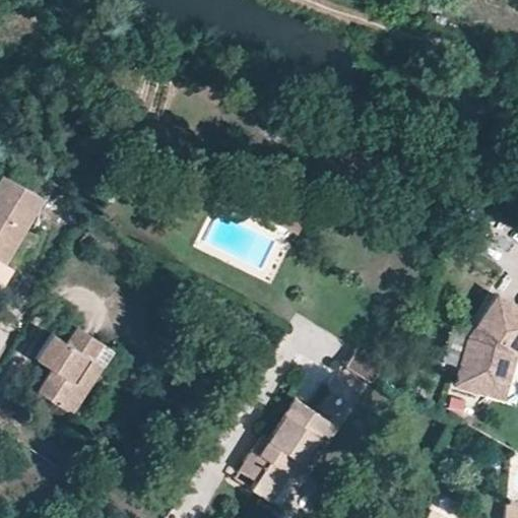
[(2,176),(0,180),(0,261),(5,264),(19,240),(33,248),(39,237),(25,230),(43,200),(2,176)]
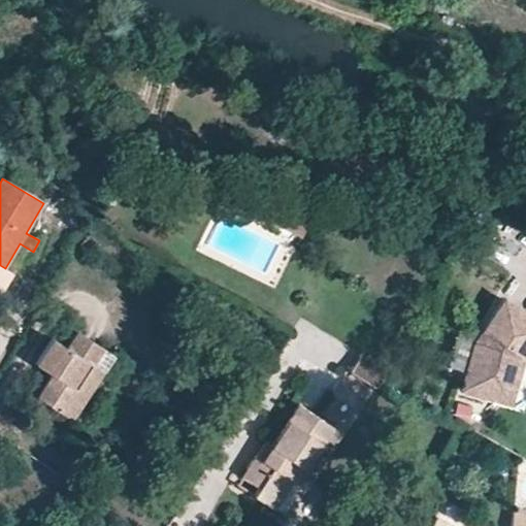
[(315,212),(276,193),(268,207),(258,203),(255,212),(302,237),(315,212)]
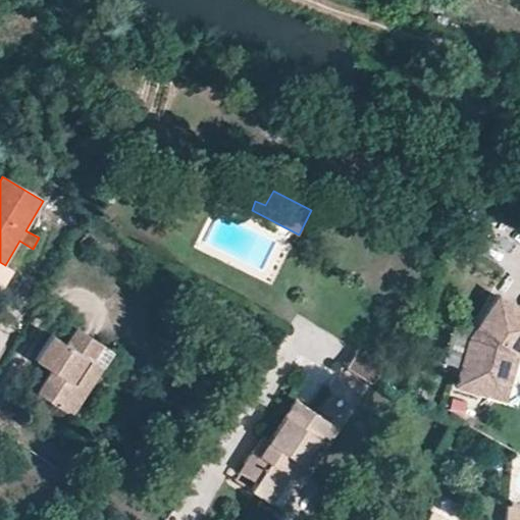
[(507,358),(519,338),(519,314),(499,301),(469,344),(457,388),(495,399),(507,358)]
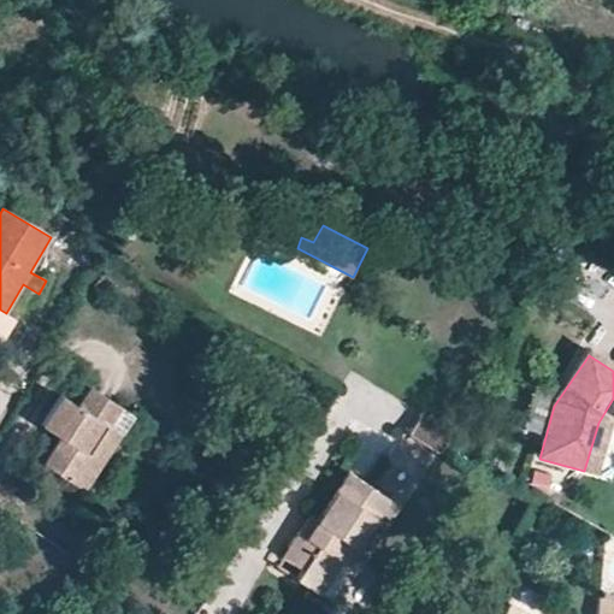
[(134,415),(90,388),(80,407),(63,396),(43,426),(60,437),(42,465),(86,493),(134,415)]
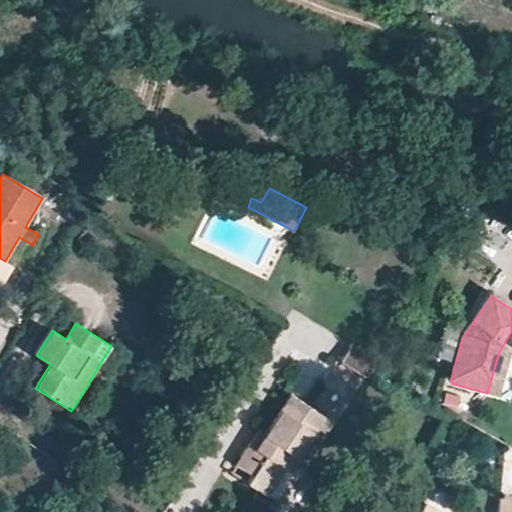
[(511,332),(499,352),(487,393),(494,395),(508,350),(511,345),(511,332)]
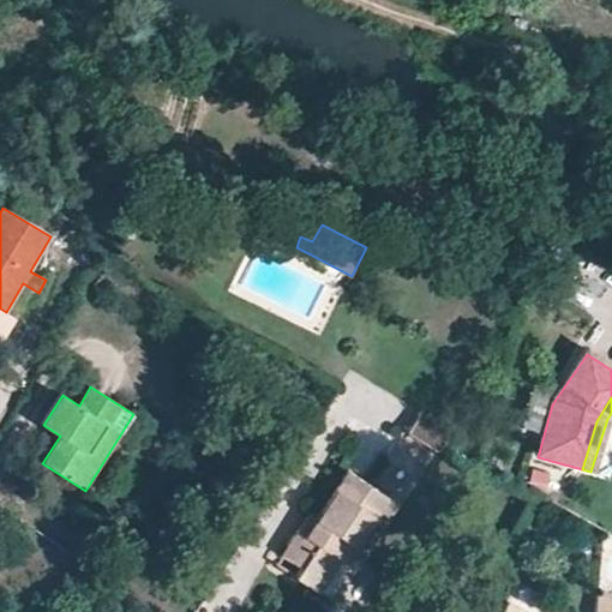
[(439,455),(453,435),(423,415),(409,436),(439,455)]
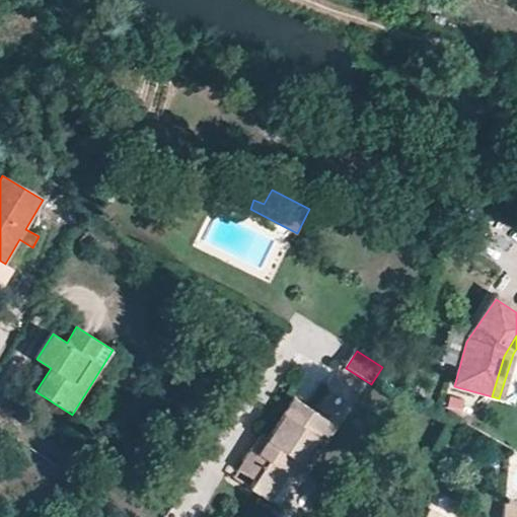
[(314,443),(327,421),(294,399),(269,439),(260,454),(252,450),(239,470),(254,481),(249,488),(271,502),(288,472),(301,482),(310,466),(302,461),(314,443)]
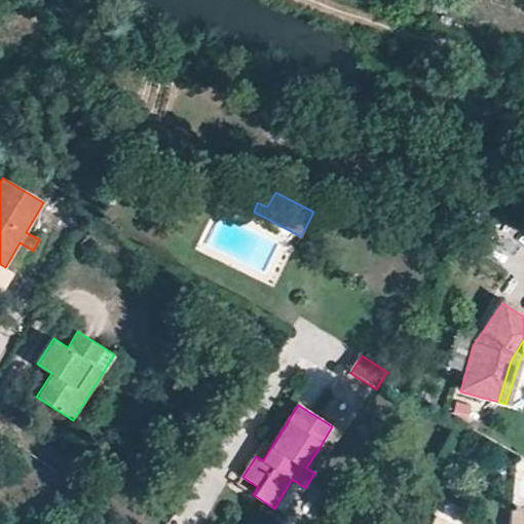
[(342,433),(332,426),(319,449),(328,454),(342,433)]
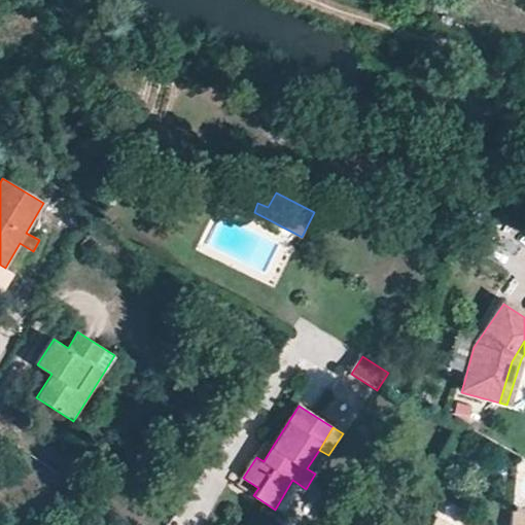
[(264,461),(273,446),(266,441),(256,457),(264,461)]
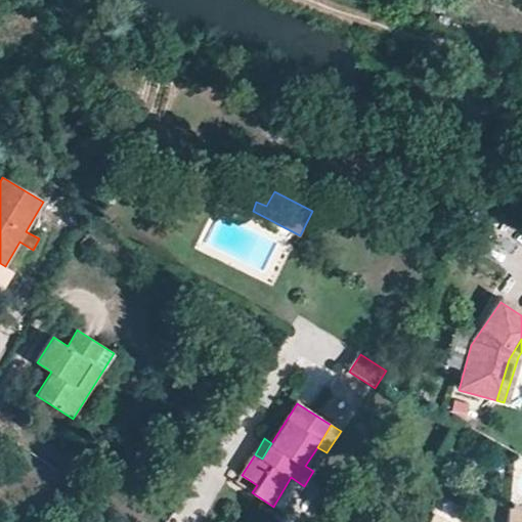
[(521,507),(512,503),(509,521),(521,521),(521,507)]
